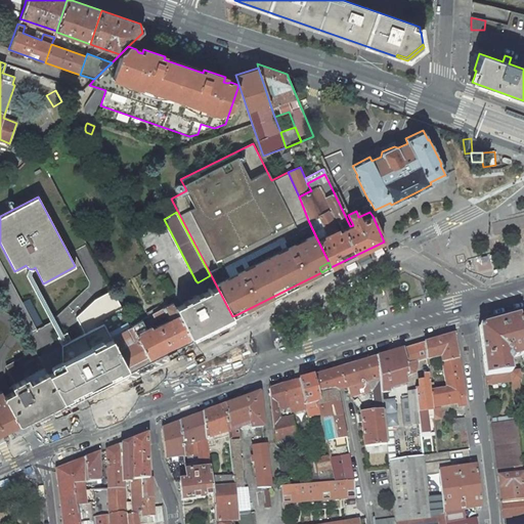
[(62,335),(54,319),(51,314),(31,274),(25,274),(50,322),(58,337),(62,335)]
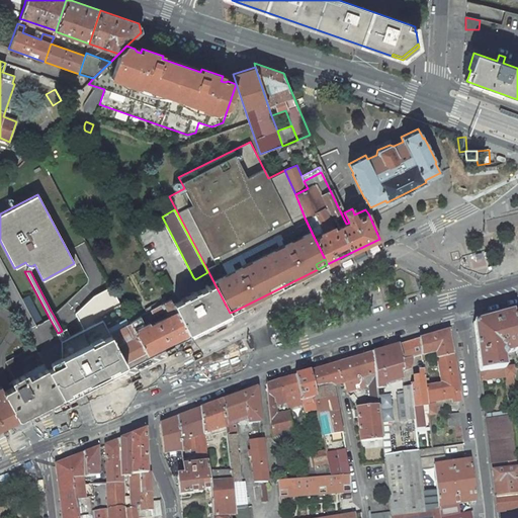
[(159,279),(166,291),(173,287),(166,275),(159,279)]
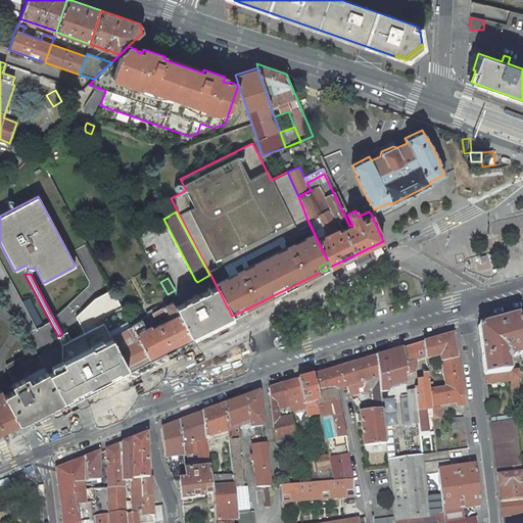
[(216,286),(176,306),(191,336),(232,316),(216,286)]
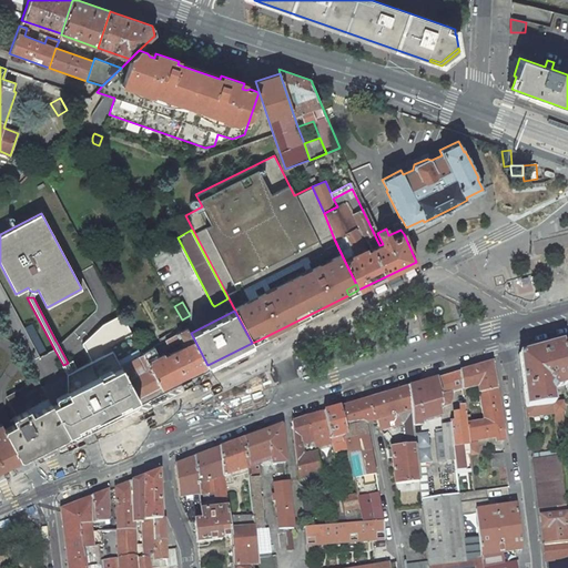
[(69,397),(52,406),(68,436),(139,401),(120,365),(110,346),(131,334),(121,315),(101,326),(85,341),(82,342),(92,361),(78,368),(73,359),(68,363),(63,365),(62,365),(72,384),(71,385),(70,387),(71,391),(67,393),(69,397)]
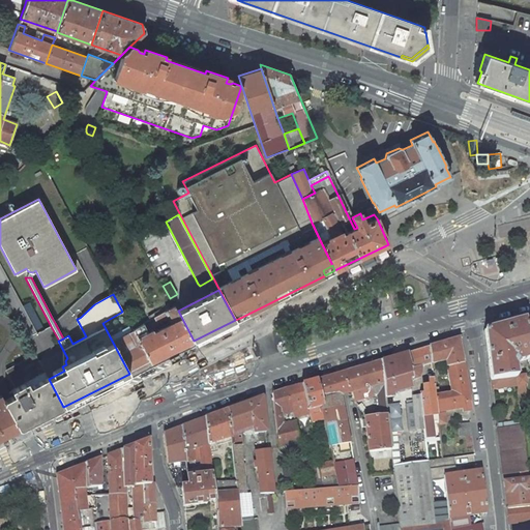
[(153,330),(148,332),(143,323),(131,329),(150,362),(194,341),(178,311),(176,305),(173,306),(154,317),(157,323),(169,317),(168,315),(170,314),(174,322),(154,332),(153,330)]
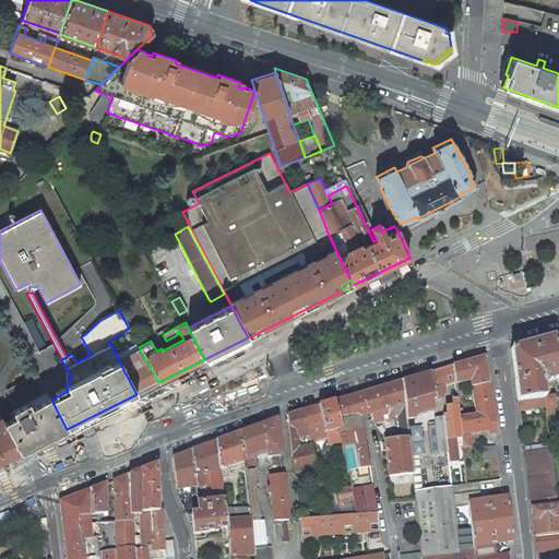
[(544,383),(558,379),(555,363),(558,361),(552,337),(511,349),(519,409),(545,406),(547,419),(556,418),(554,405),(555,405),(554,396),(552,396),(545,397),(543,387),(544,383)]
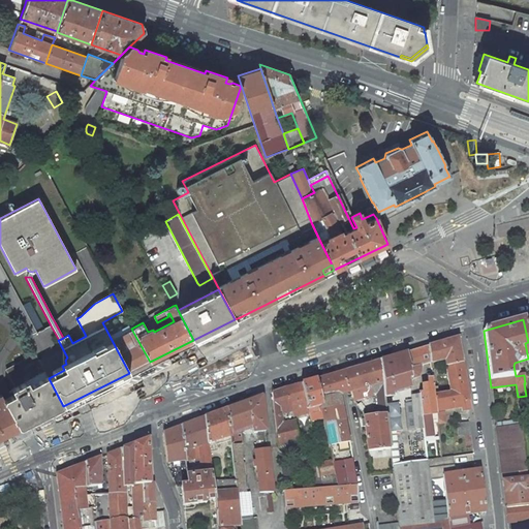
[(129,373),(150,362),(131,329),(112,340),(129,373)]
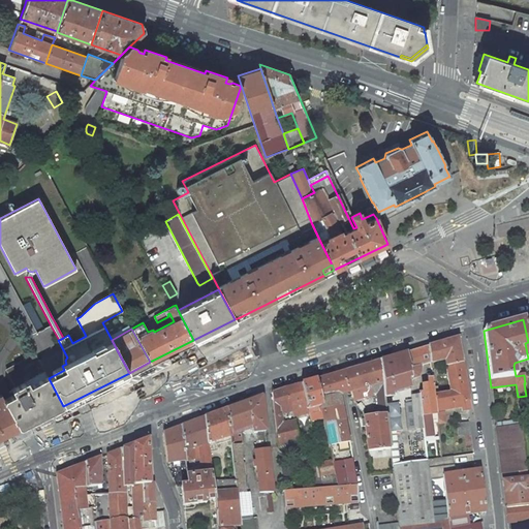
[(458,337),(429,346),(431,363),(444,361),(445,367),(463,363),(458,337)]
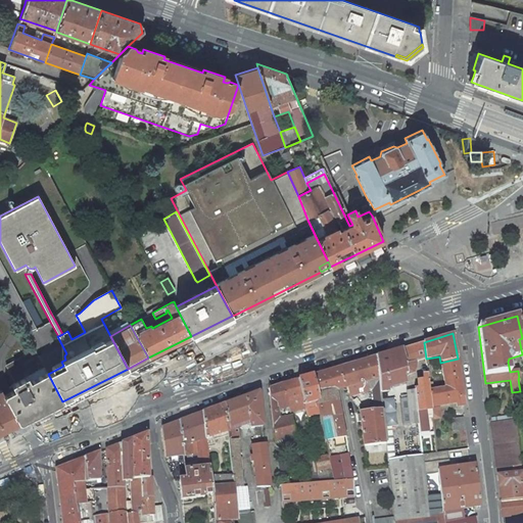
[(424,342),(402,348),(408,375),(415,373),(416,370),(416,367),(415,362),(426,359),(424,342)]
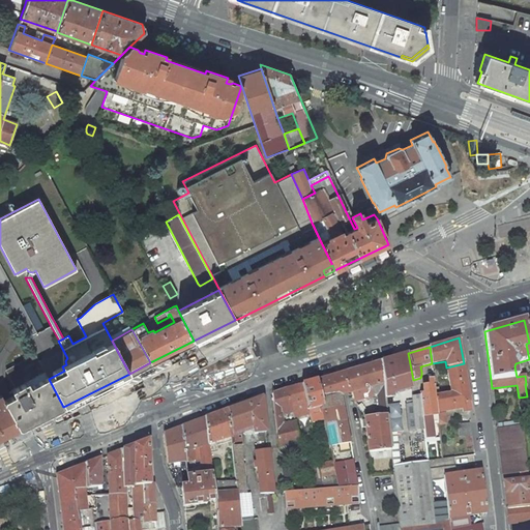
[(408,353),(381,360),(384,383),(385,398),(393,396),(393,393),(412,387),(410,381),(413,380),(408,353)]
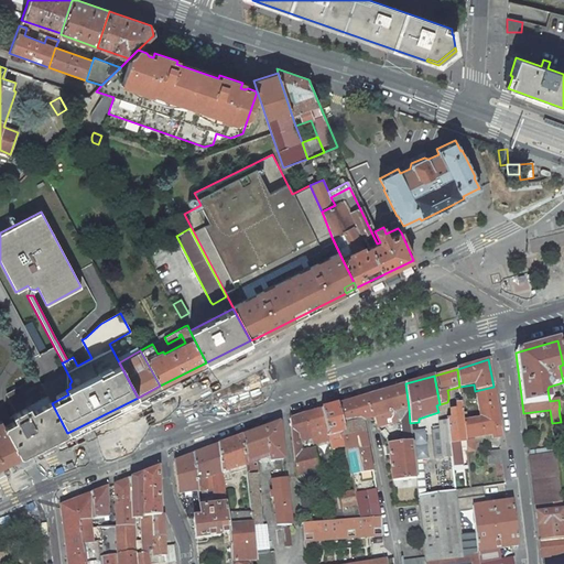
[(20,457),(67,433),(52,403),(36,377),(28,382),(11,391),(6,393),(17,413),(11,415),(14,421),(3,426),(20,457)]
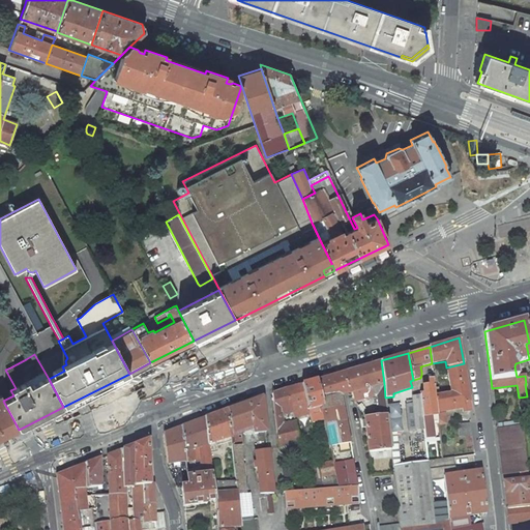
[(374,411),(375,417),(387,416),(386,405),(385,398),(384,383),(381,360),(343,373),(349,392),(352,391),(354,399),(359,398),(360,400),(374,395),(377,394),(379,410),(374,411)]
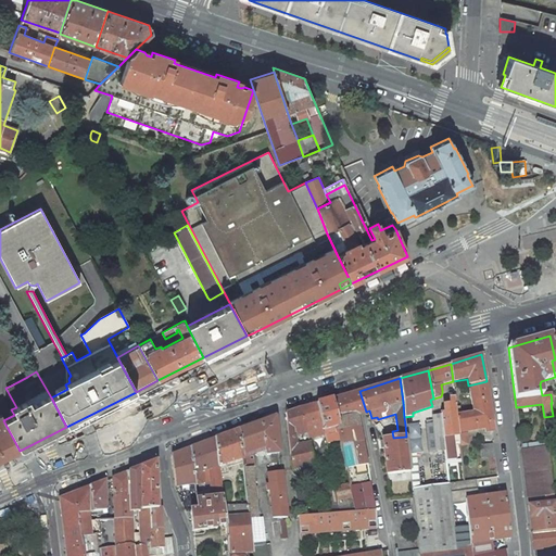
[(492,431),(493,421),(487,381),(468,386),(472,412),(459,414),(456,414),(458,432),(484,427),(485,431),(485,432),(492,431)]
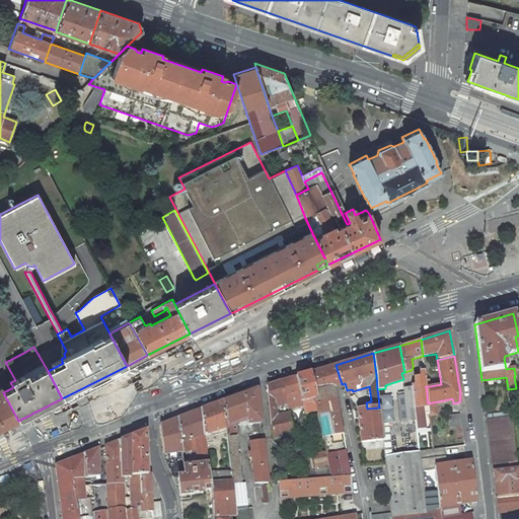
[(331,366),(327,367),(334,386),(338,385),(342,384),(336,365),(331,366)]
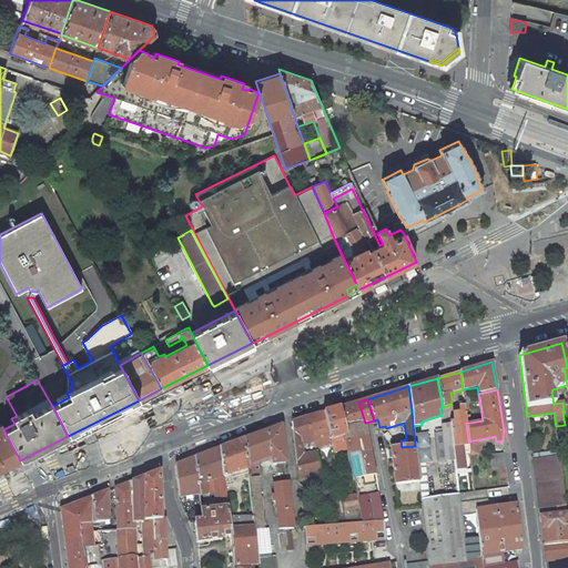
[(358,402),(340,407),(346,434),(345,434),(346,438),(367,434),(365,423),(358,402)]
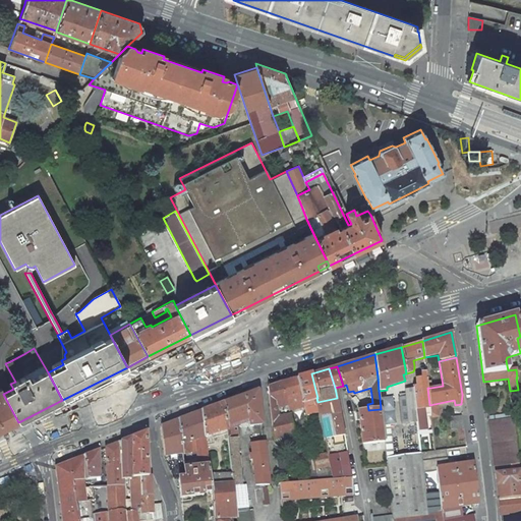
[(311,373),(296,378),(304,407),(305,414),(320,412),(317,402),(316,398),(317,398),(311,373)]
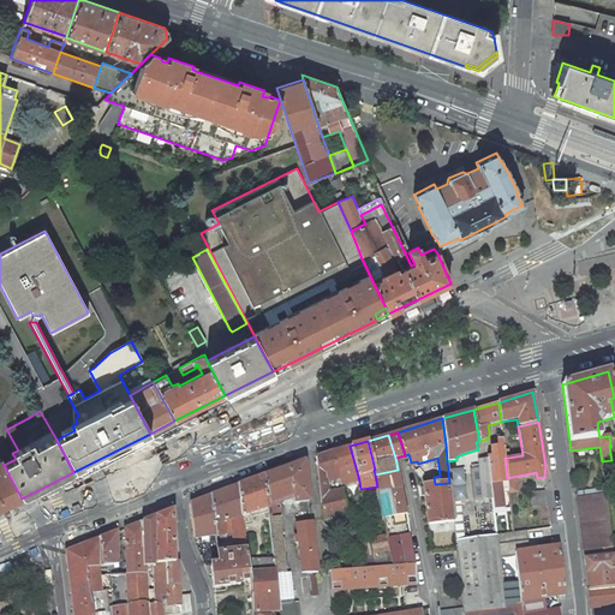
[(491,449),(493,458),(488,459),(493,497),(494,509),(505,508),(502,488),(508,487),(508,483),(507,478),(505,458),(503,451),(502,441),(497,442),(497,448),(491,449)]
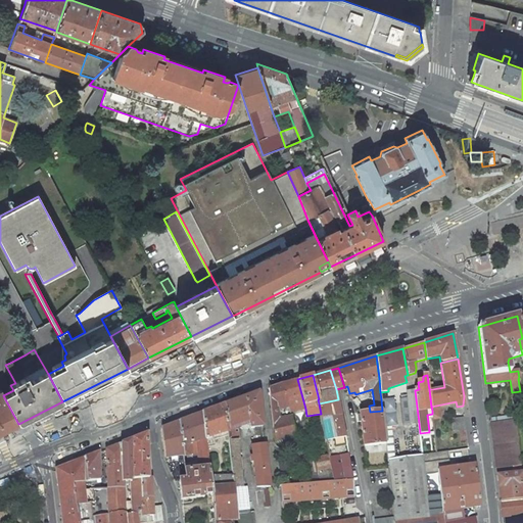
[(297,379),(283,383),(290,413),(305,409),(297,379)]
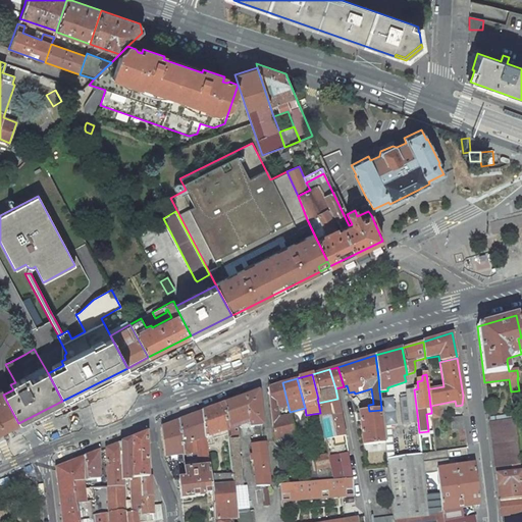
[(282,382),(268,387),(274,440),(276,452),(298,448),(296,437),(290,412),(282,382)]
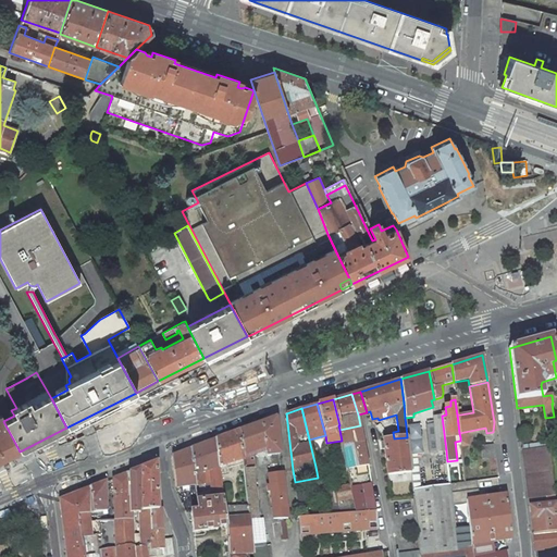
[(0,460),(20,452),(3,421),(1,416),(0,416),(0,460)]
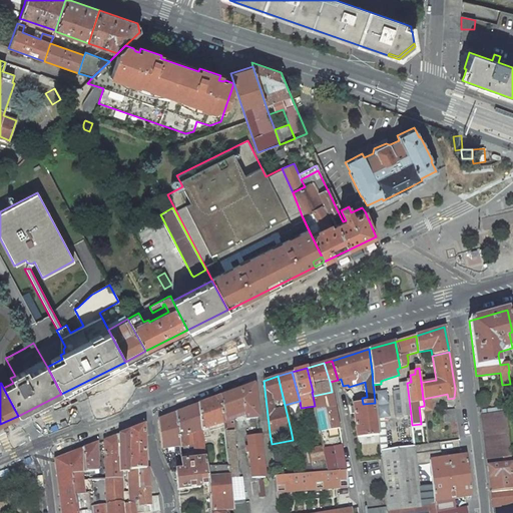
[(399,384),(400,390),(393,391),(396,417),(411,415),(407,383),(399,384)]
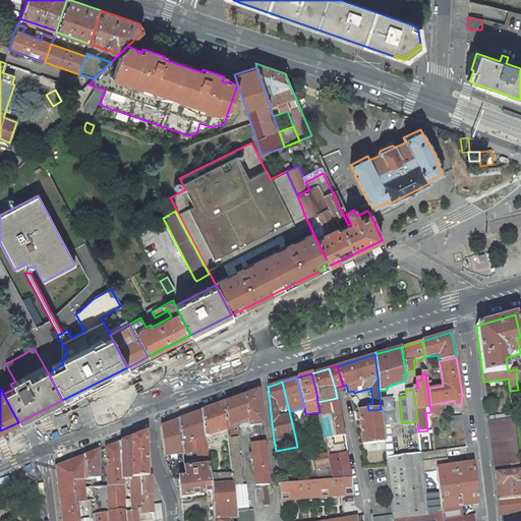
[(227,438),(235,435),(232,424),(239,422),(248,419),(249,426),(253,425),(263,424),(258,391),(257,391),(223,403),(227,438)]
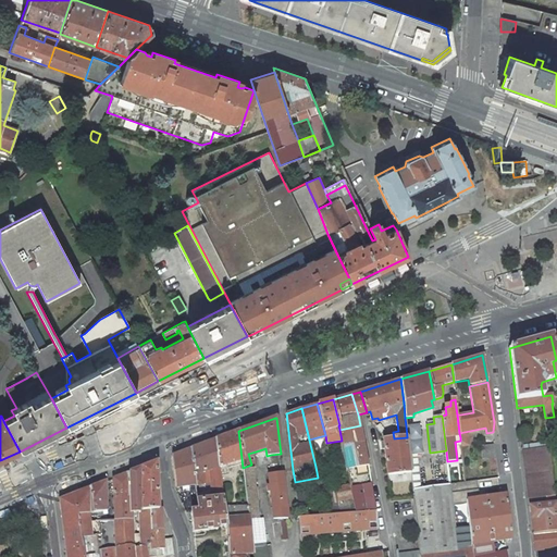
[(407,437),(408,437),(410,456),(416,455),(422,454),(419,423),(406,425),(407,437)]
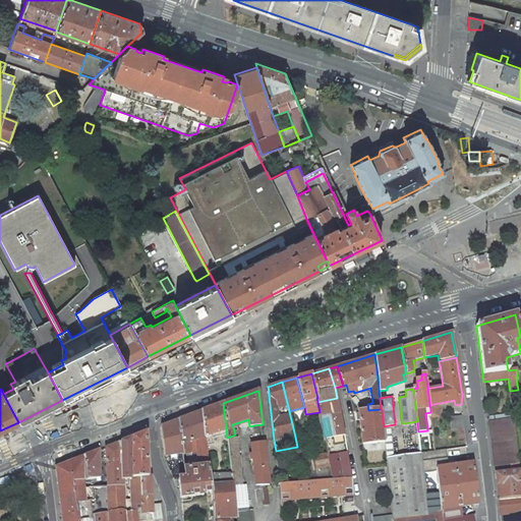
[(344,436),(337,398),(317,402),(320,412),(328,454),(331,466),(333,479),(333,480),(352,478),(344,436)]
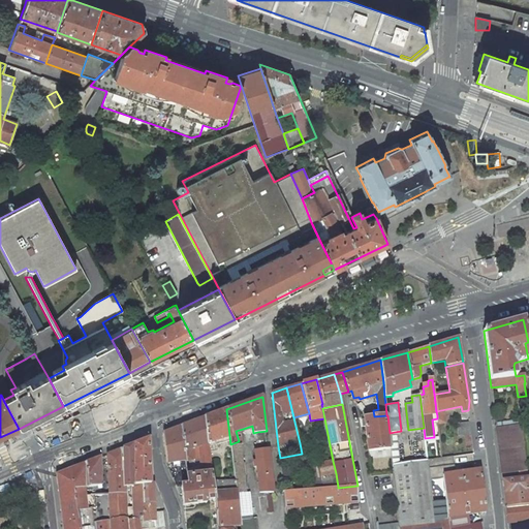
[(461,406),(436,411),(437,415),(444,413),(462,410),(461,406)]
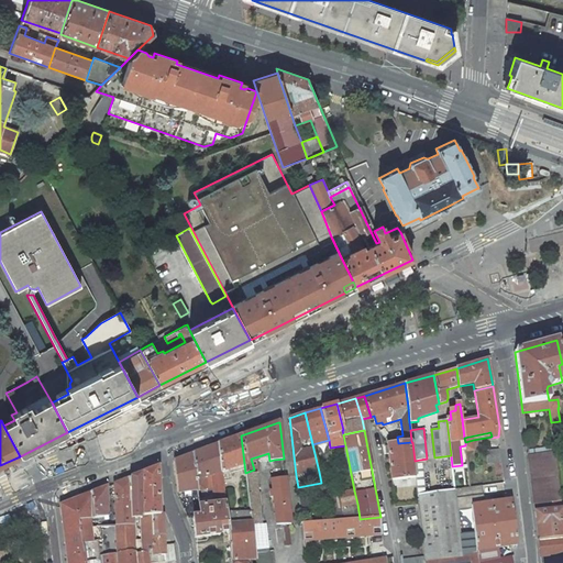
[(241,435),(218,444),(221,473),(222,482),(225,481),(224,478),(230,476),(229,470),(241,465),(242,474),(245,473),(241,435)]
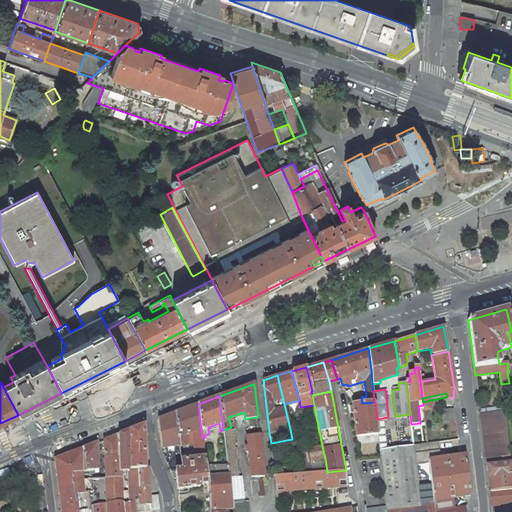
[(423,410),(431,409),(430,400),(423,402),(423,405),(423,410)]
